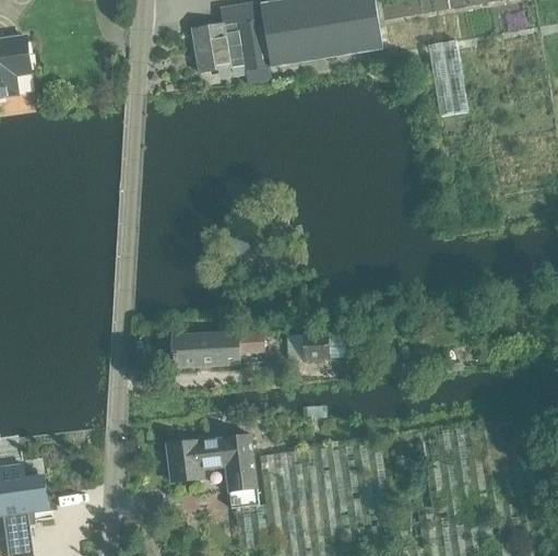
[(222,22),(191,26),(199,70),(244,62),(247,82),(270,79),(272,79),(270,66),(260,1),(260,0),(252,0),(218,6),(222,22)]
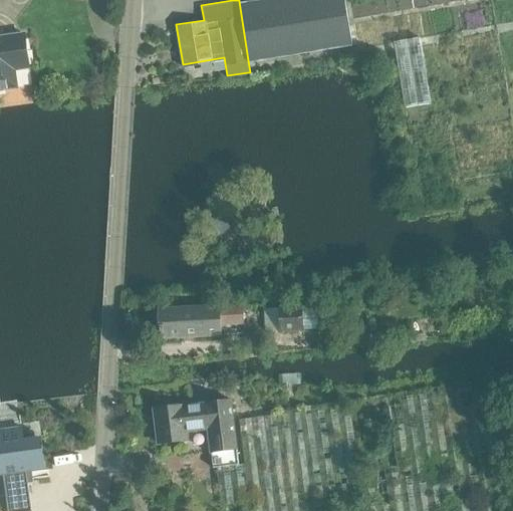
[(245,0),(239,1),(248,60),(350,43),(343,0),(245,0)]
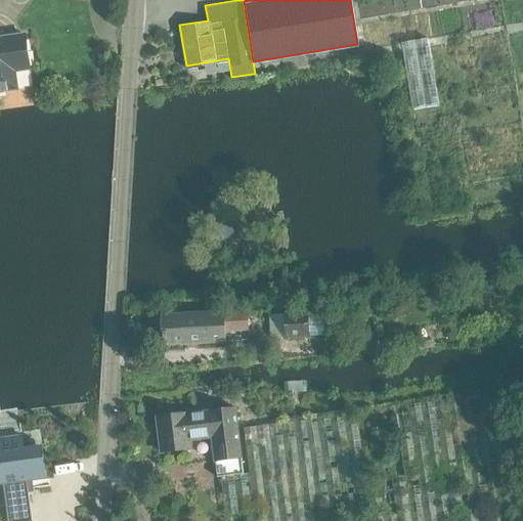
[(0,89),(18,87),(15,67),(29,64),(24,32),(0,34),(0,89)]
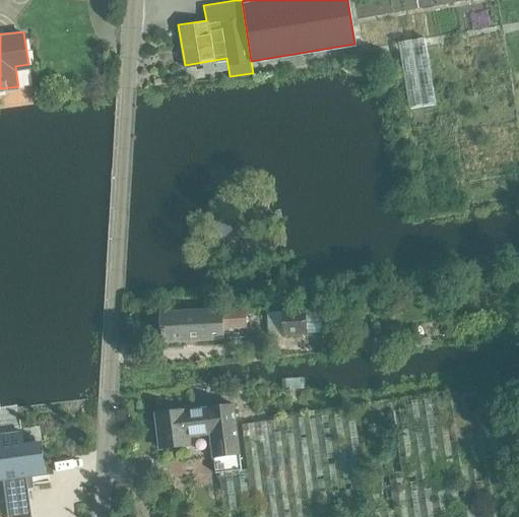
[(434,103),(423,37),(397,41),(408,107),(434,103)]
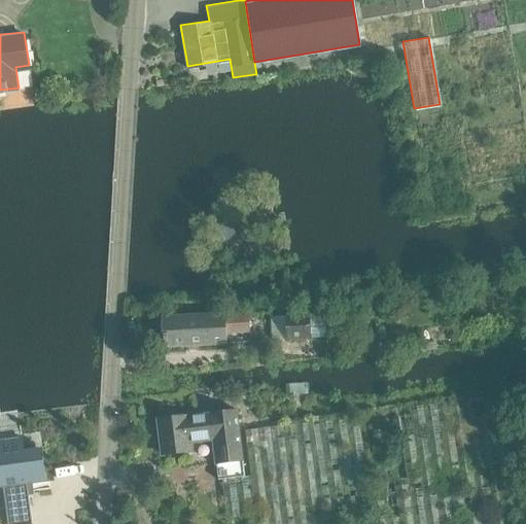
[(219,218),(211,224),(212,225),(221,238),(230,232),(219,218)]
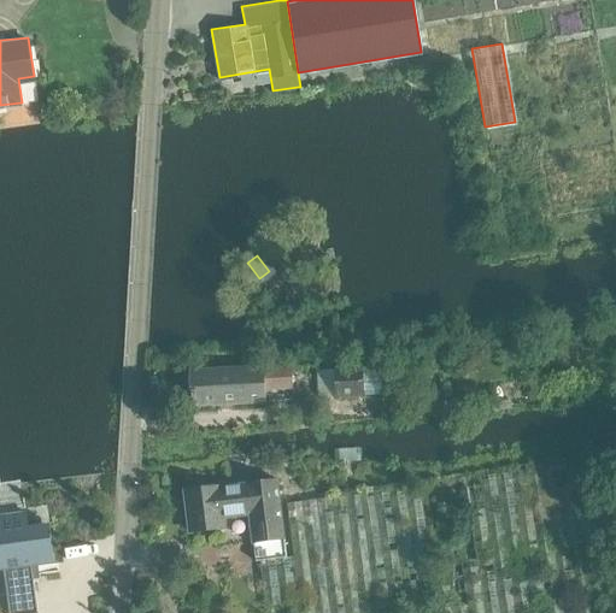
[(318,364),(320,390),(334,389),(333,363),(318,364)]
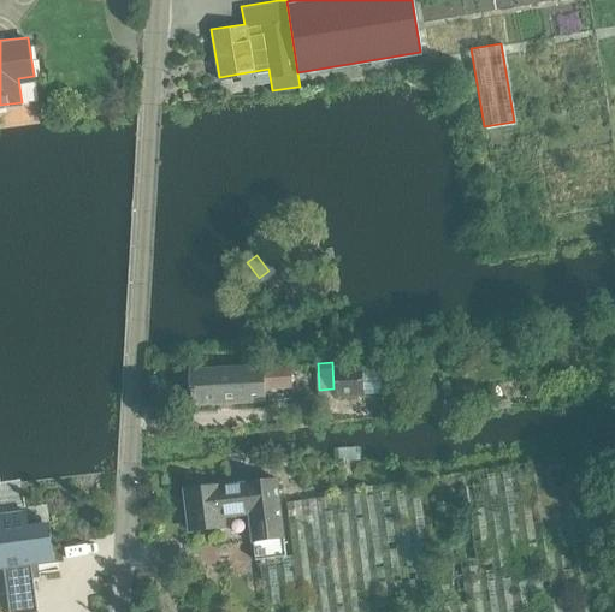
[(335,394),(362,393),(360,362),(332,364),(335,394)]
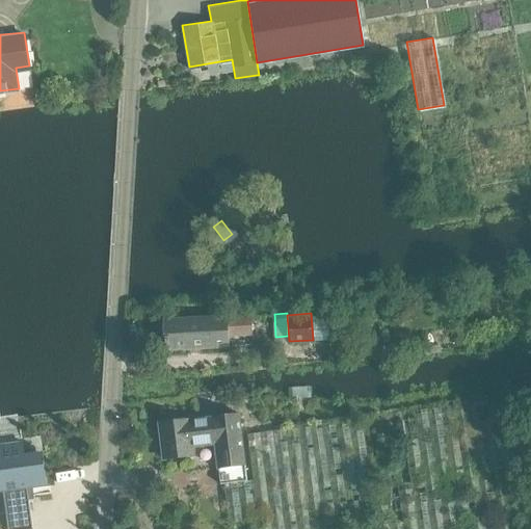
[(162,318),(163,346),(227,342),(226,335),(249,333),(248,315),(224,316),(224,315),(162,318)]
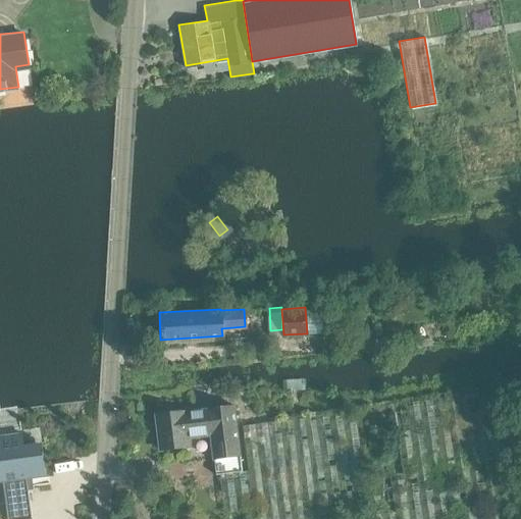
[(303,416),(237,424),(243,468),(218,472),(222,511),(251,507),(252,518),(520,518),(520,472),(508,381),(302,412),(303,416)]
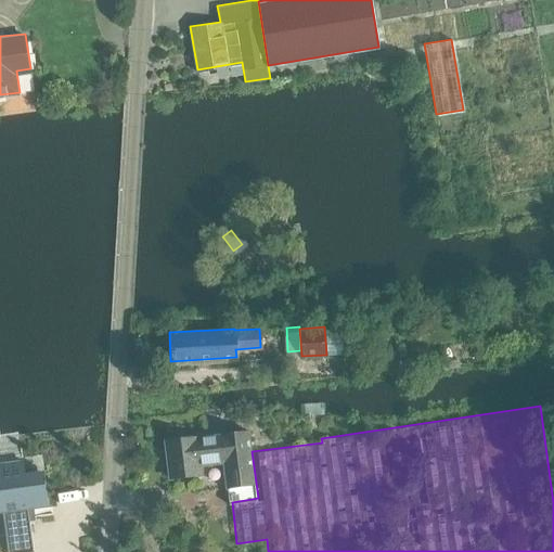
[(248,429),(219,434),(219,435),(208,437),(191,439),(191,436),(166,439),(170,475),(197,472),(195,463),(223,459),(227,487),(229,502),(232,502),(258,498),(252,451),(248,429)]
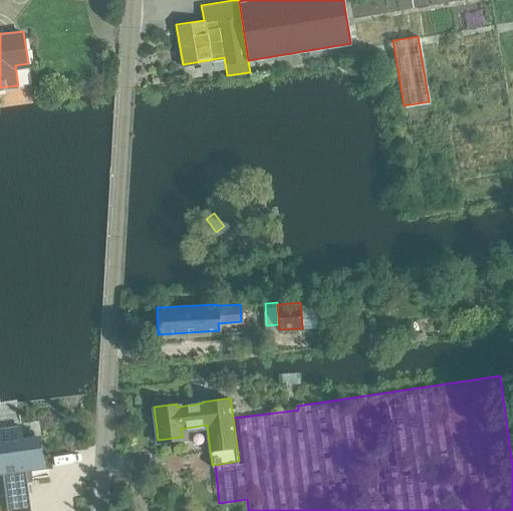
[(3,479),(7,510),(19,510),(31,509),(26,470),(42,468),(37,435),(22,437),(21,425),(0,427),(0,440),(0,473),(6,473),(7,478),(3,479)]
